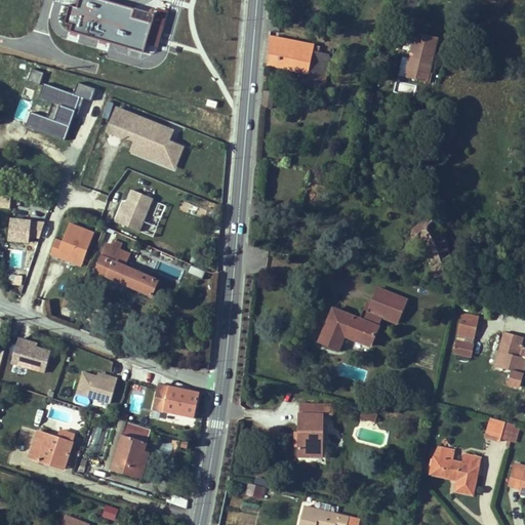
[(71,26),(69,32),(143,53),(155,15),(102,0),(78,0),(76,8),(70,7),(65,24),(71,26)]
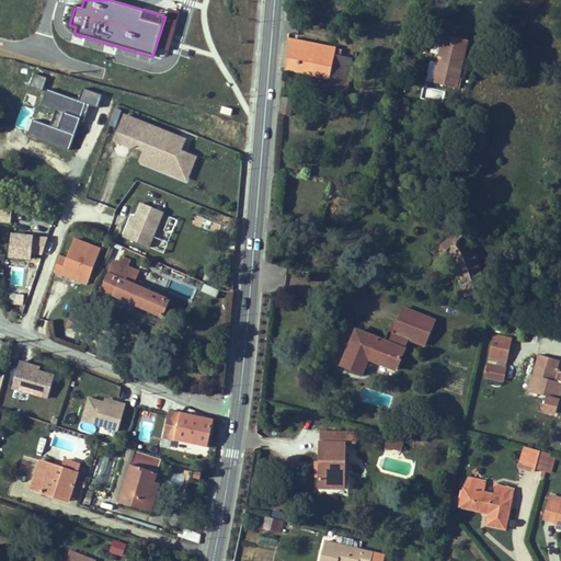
[(458,78),(467,39),(445,34),(438,63),(434,82),(459,89),(461,79),(458,78)]
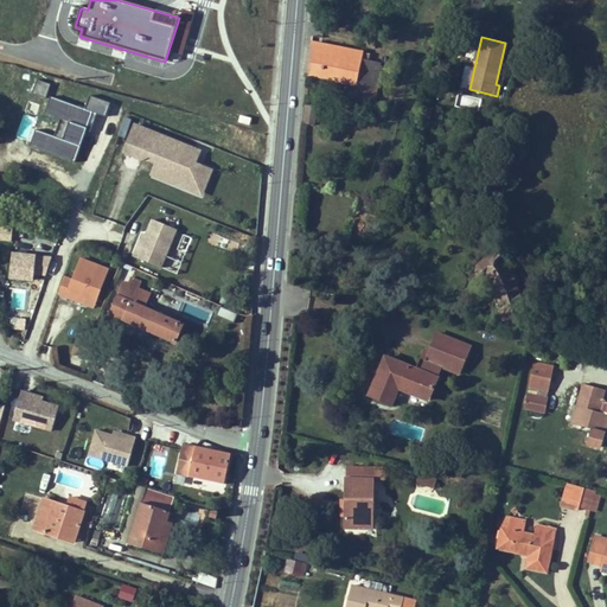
[(369,61),(363,59),(364,53),(312,43),(310,75),(357,84),(357,83),(360,84),(368,85),(365,97),(375,100),(382,68),(379,66),(381,63),(369,61)]
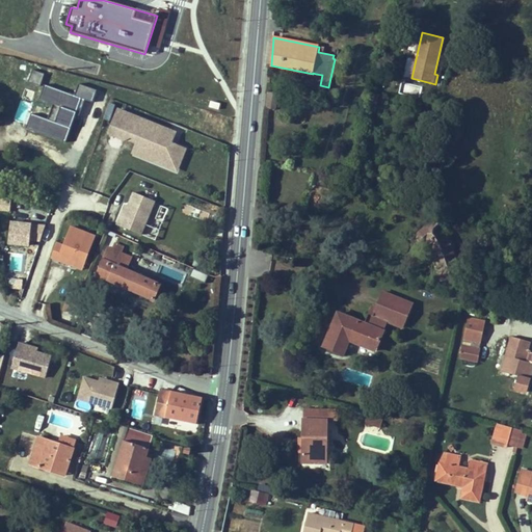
[(411,78),(416,59),(408,57),(403,76),(411,78)]
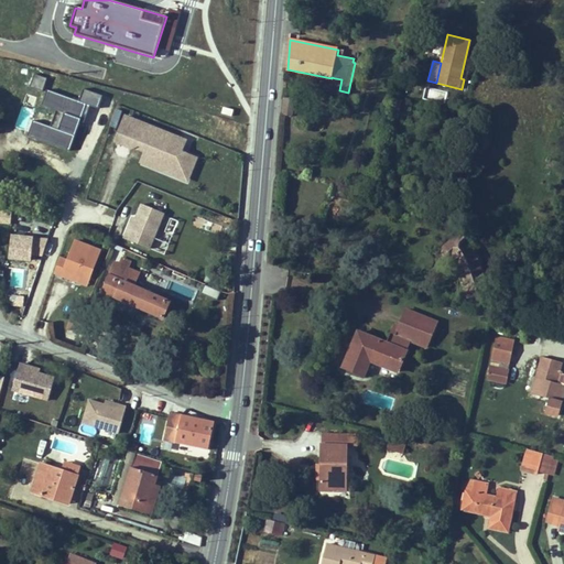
[(292,117),(294,99),(285,97),(283,115),(292,117)]
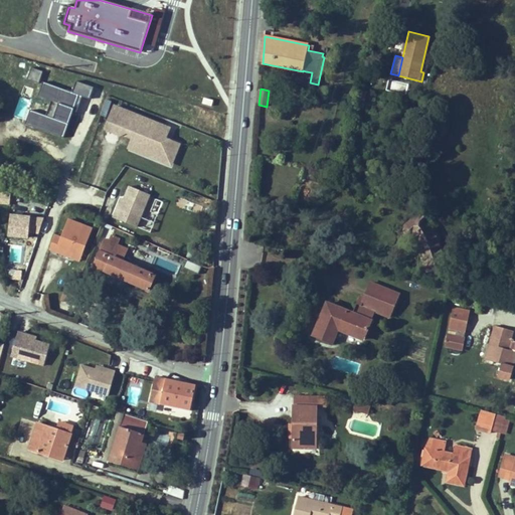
[(363,109),(367,92),(361,91),(357,107),(363,109)]
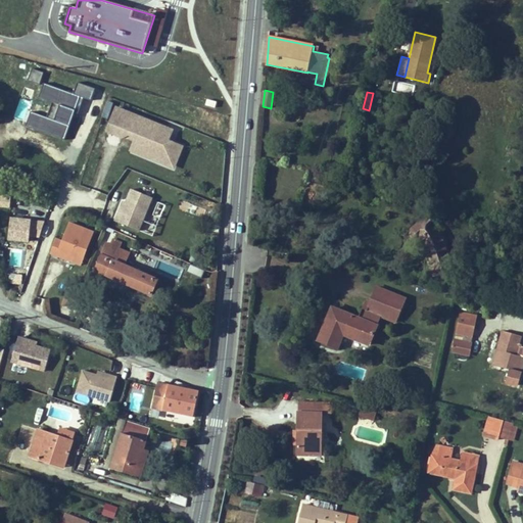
[(48,111),(30,102),(29,104),(19,99),(13,111),(41,125),(48,111)]
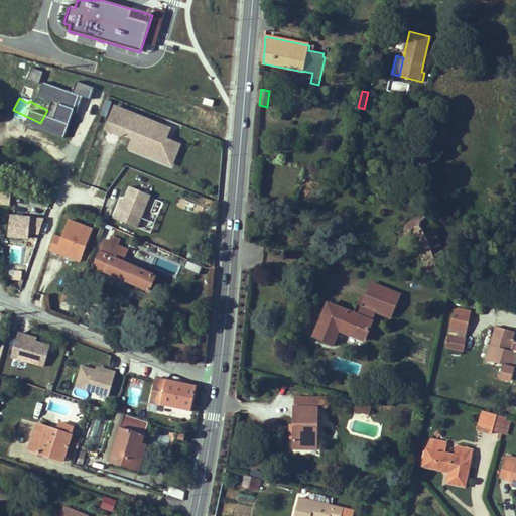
[(166,139),(170,128),(151,121),(150,123),(140,119),(141,117),(115,106),(106,129),(121,135),(127,132),(134,135),(131,145),(149,152),(148,155),(164,162),(169,149),(172,151),(175,143),(166,139)]
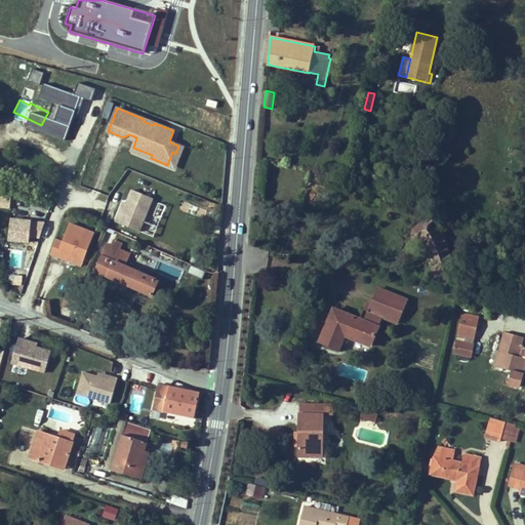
[(174,168),(184,147),(178,146),(175,154),(172,152),(167,165),(174,168)]
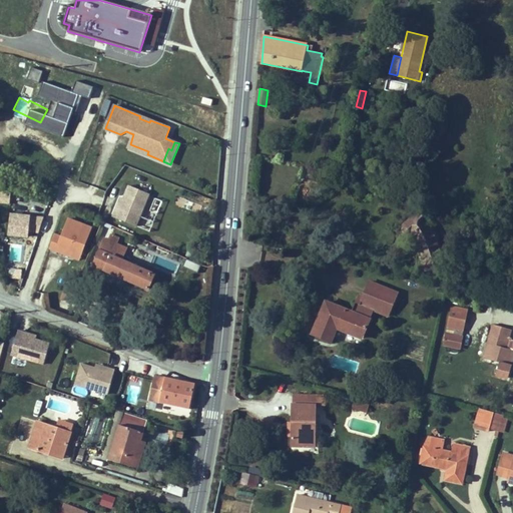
[(136,226),(149,193),(129,185),(124,198),(120,208),(117,206),(113,216),(136,226)]
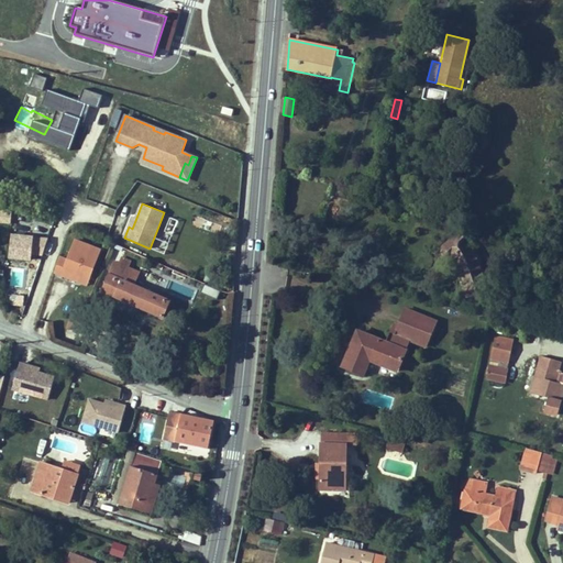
[(0,210),(0,223),(10,224),(11,211),(0,210)]
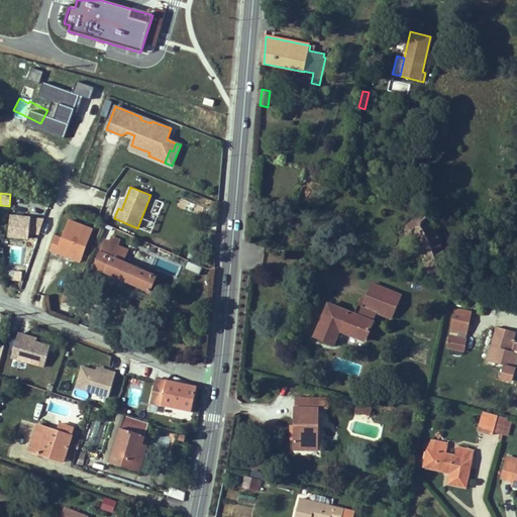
[(448,265),(441,243),(438,234),(436,234),(435,234),(429,224),(430,223),(430,222),(425,216),(423,214),(421,214),(420,215),(407,226),(406,228),(405,230),(406,233),(408,235),(409,236),(411,237),(413,237),(415,236),(418,241),(428,272),(429,273),(448,266),(448,265)]
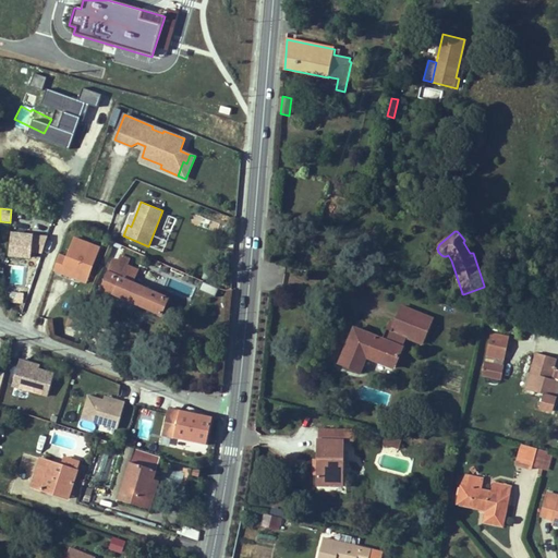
[(4,256),(28,258),(29,253),(31,237),(5,234),(4,256)]
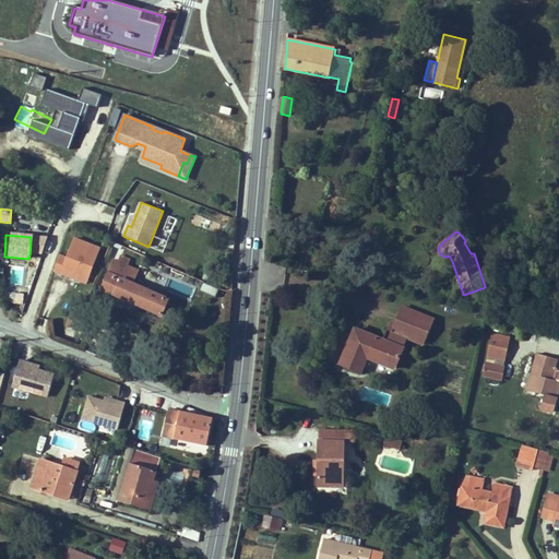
[(48,238),(31,237),(30,253),(43,253),(48,238)]
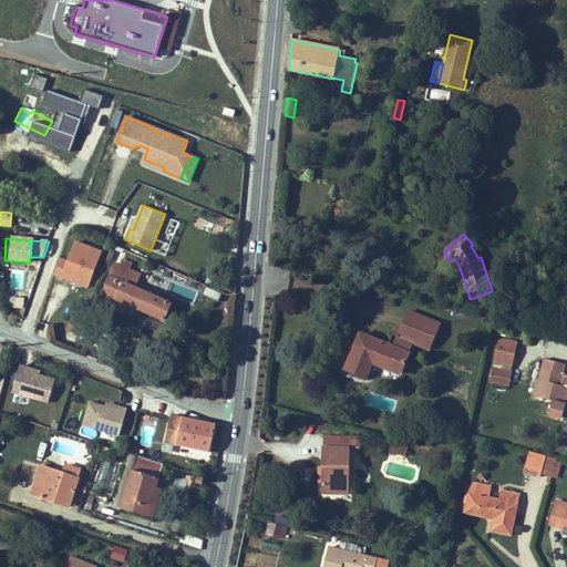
[(60,260),(54,275),(86,286),(98,251),(72,243),(65,261),(60,260)]
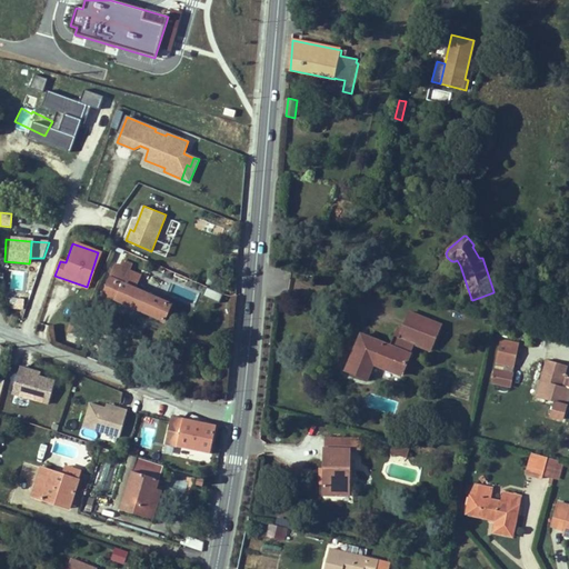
[(108,263),(113,251),(105,248),(99,259),(108,263)]
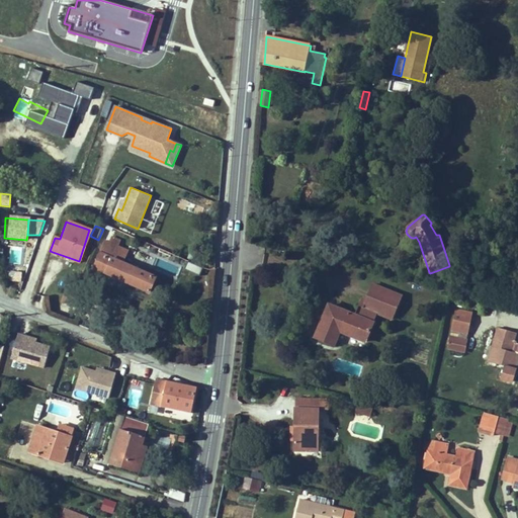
[(157,277),(122,262),(127,251),(117,246),(119,241),(112,238),(110,243),(105,241),(100,252),(112,258),(106,272),(150,291),(157,277)]
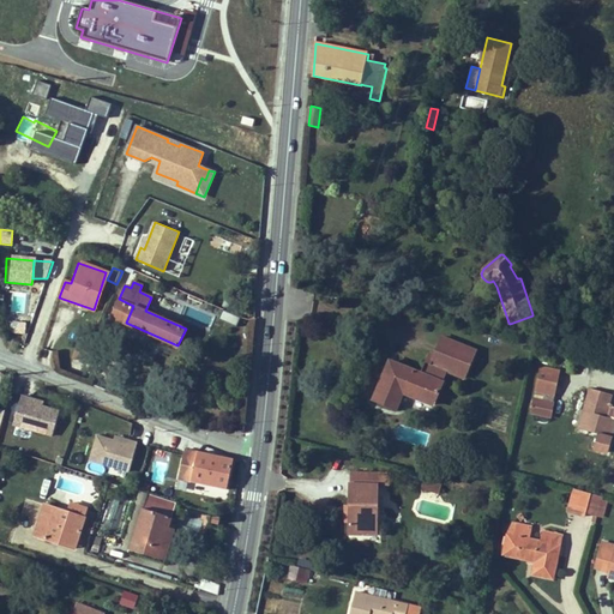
[(126,323),(133,306),(119,299),(112,317),(126,323)]
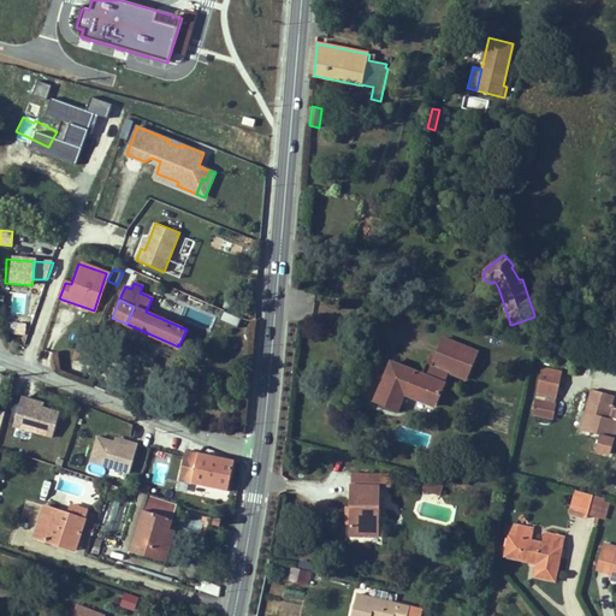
[(436,406),(449,373),(466,379),(478,351),(444,338),(437,356),(431,354),(422,374),(391,362),(377,396),(400,404),(404,394),(436,406)]
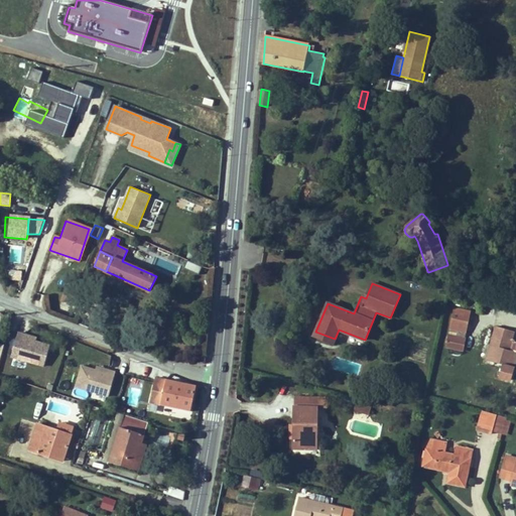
[(515,299),(508,296),(484,290),(482,296),(503,302),(515,305),(515,299)]
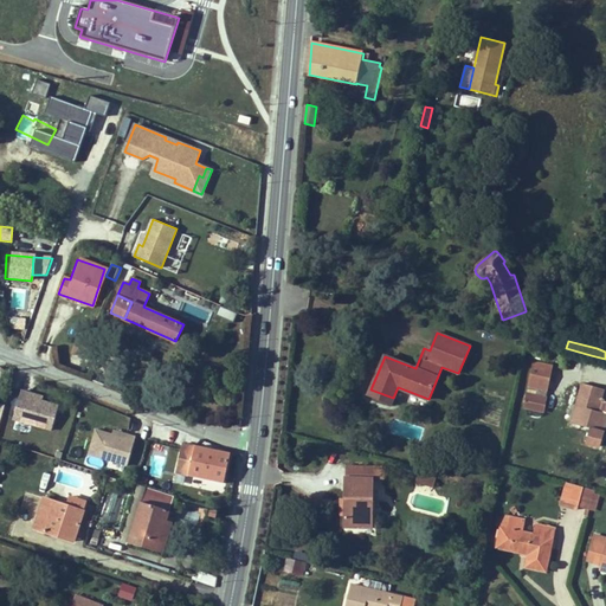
[(44,346),(43,361),(57,362),(58,346),(44,346)]
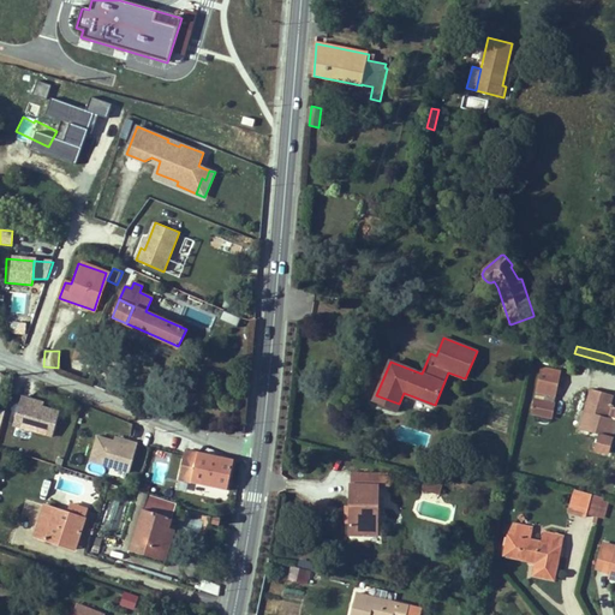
[(555,395),(561,371),(543,368),(537,392),(555,395)]
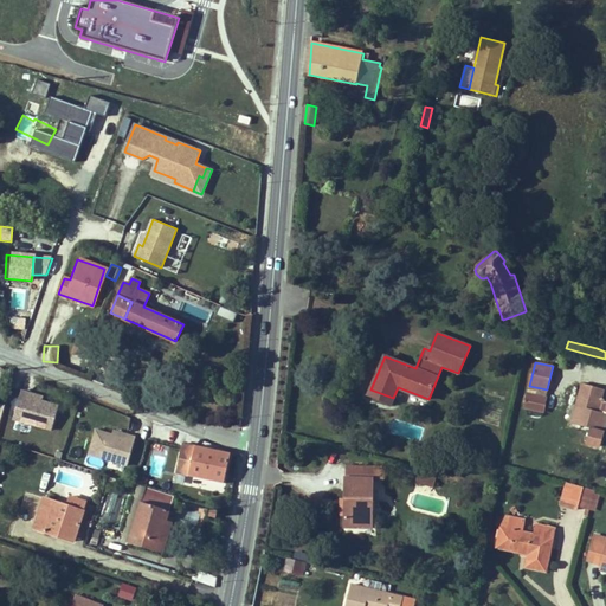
[(605,413),(598,411),(601,398),(604,389),(582,384),(572,423),(592,429),(587,443),(599,446),(605,421),(605,413)]
